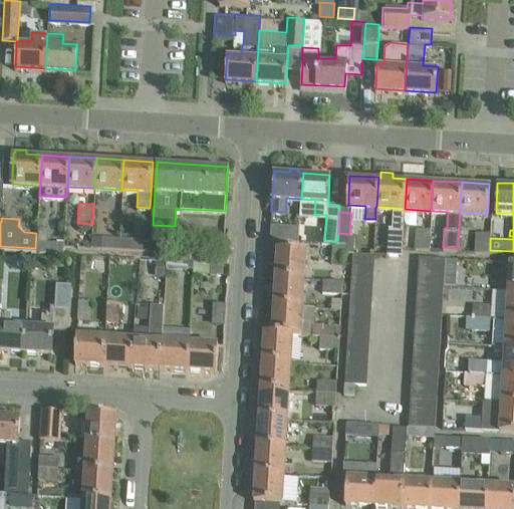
[(298,224),(290,223),(270,222),(270,237),(297,239),(298,224)]
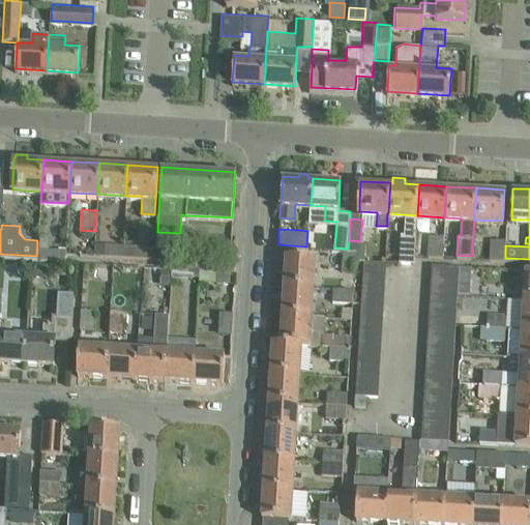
[(414,261),(415,233),(400,232),(399,260),(414,261)]
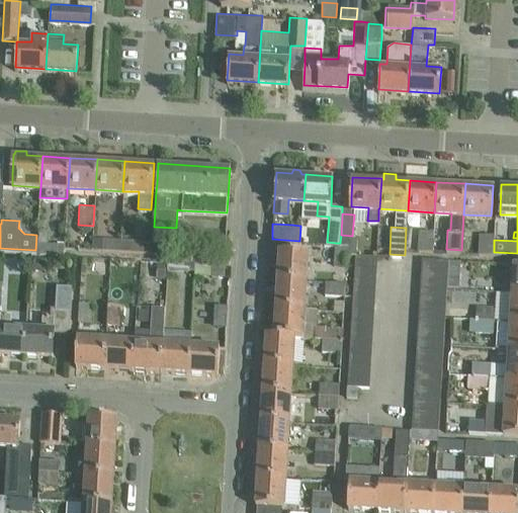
[(418,248),(423,248),(432,249),(433,230),(419,229),(418,248)]
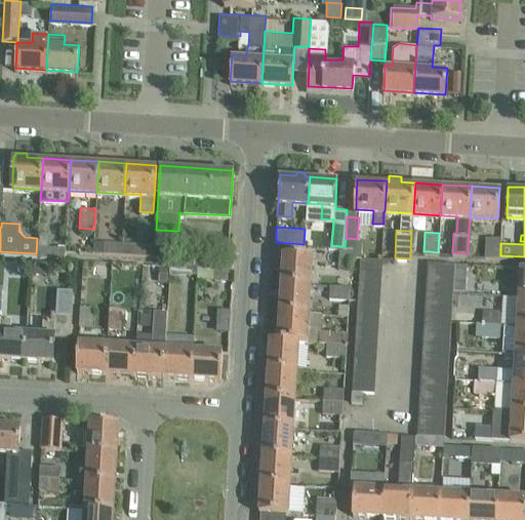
[(500,255),(500,243),(501,236),(487,235),(486,254),(500,255)]
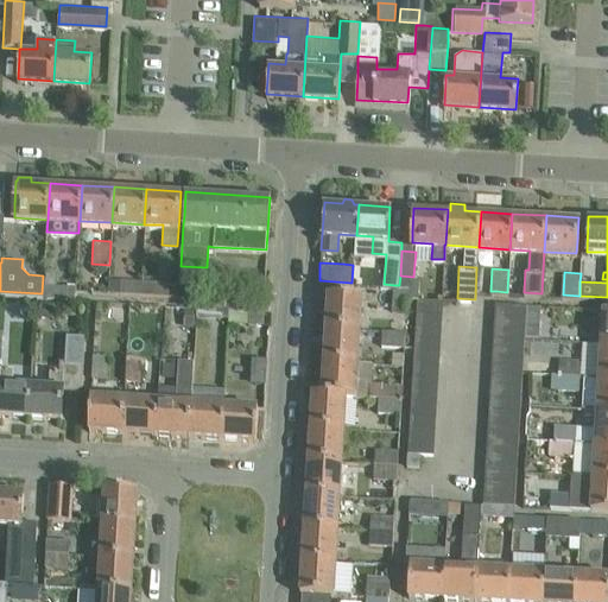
[(407,296),(417,296),(418,296),(419,277),(413,277),(400,276),(399,285),(407,286),(407,296)]
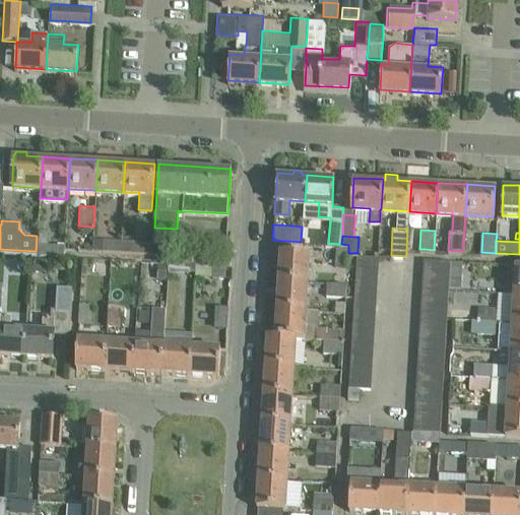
[(120,250),(121,239),(104,237),(103,249),(120,250)]
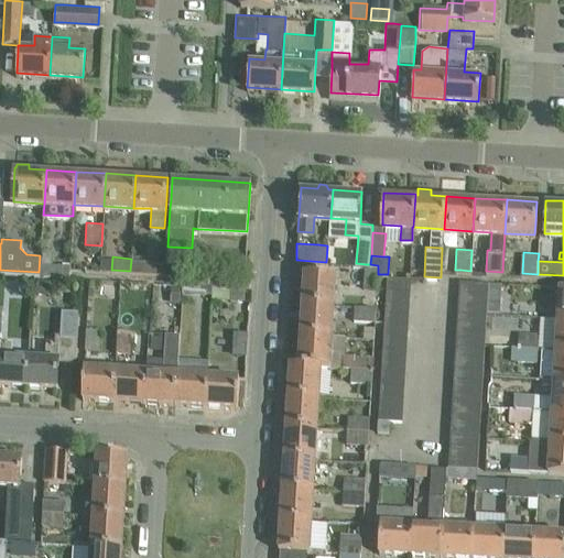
[(131,259),(130,271),(165,273),(166,261),(131,259)]
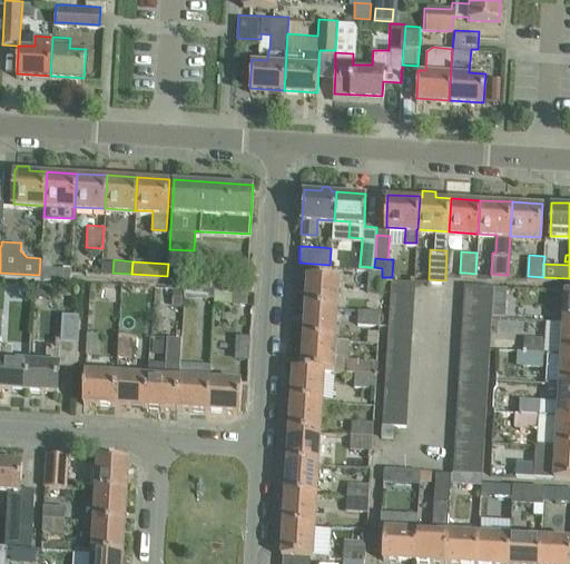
[(70,266),(41,264),(40,277),(70,279),(70,266)]
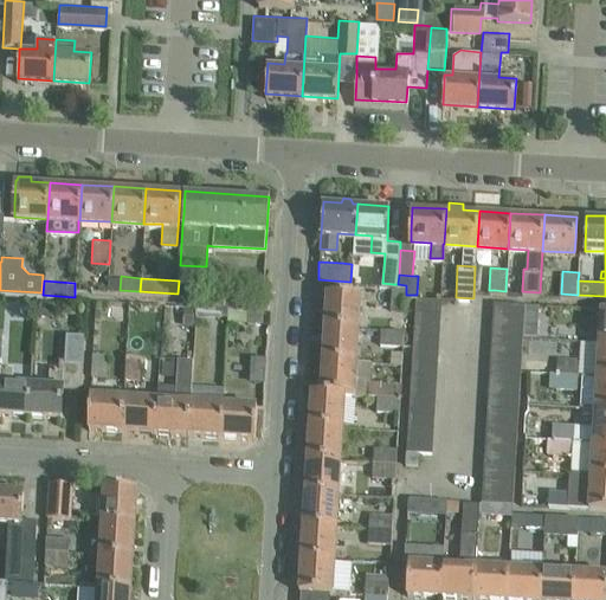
[(392,311),(405,313),(406,295),(406,285),(398,284),(393,284),(392,311)]
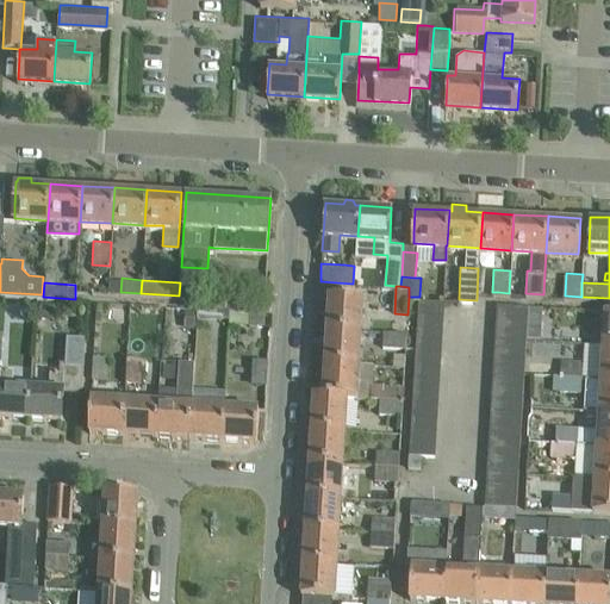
[(327,325),(361,327),(363,293),(329,292),(327,325)]
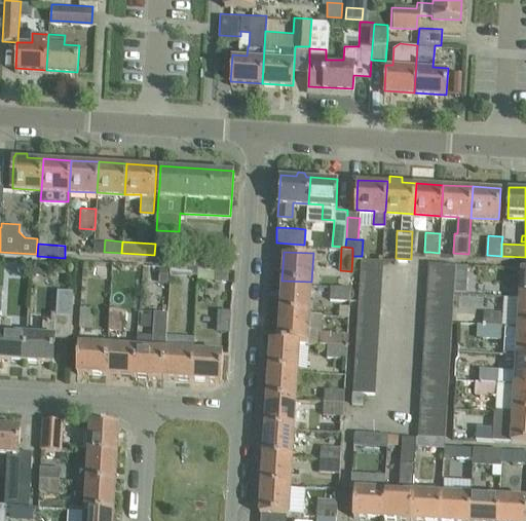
[(171,264),(170,271),(198,273),(198,257),(171,256),(171,264)]
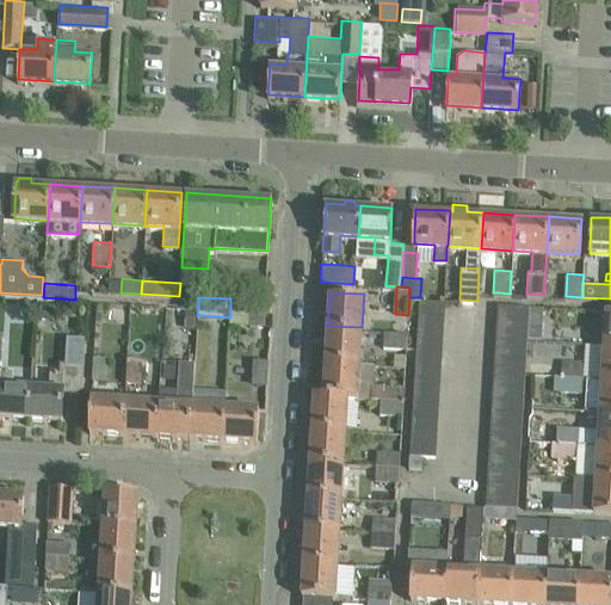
[(418,310),(443,313),(444,298),(420,297),(419,297),(418,310)]
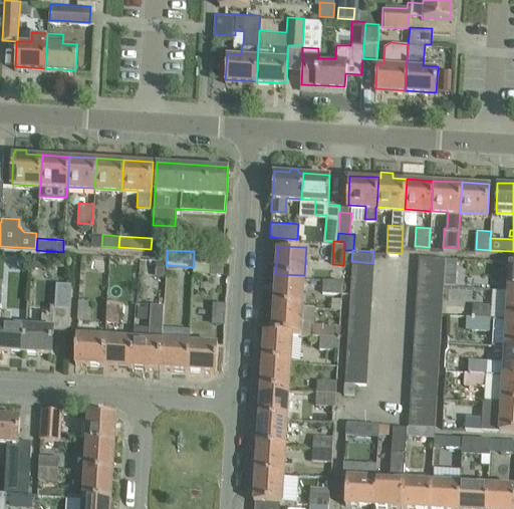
[(223,253),(211,252),(194,251),(194,267),(193,271),(210,271),(222,272),(223,253)]
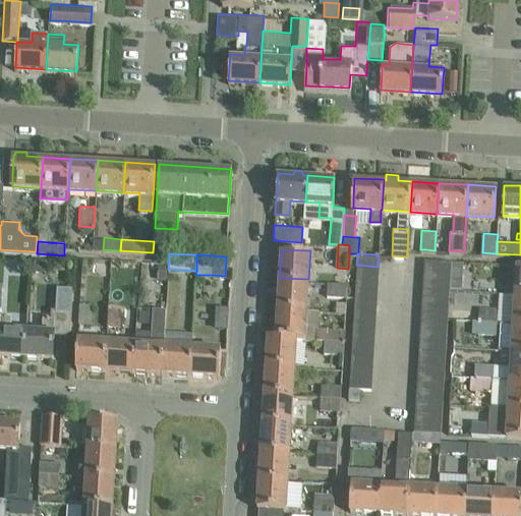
[(35,256),(34,269),(44,270),(45,256),(35,256)]
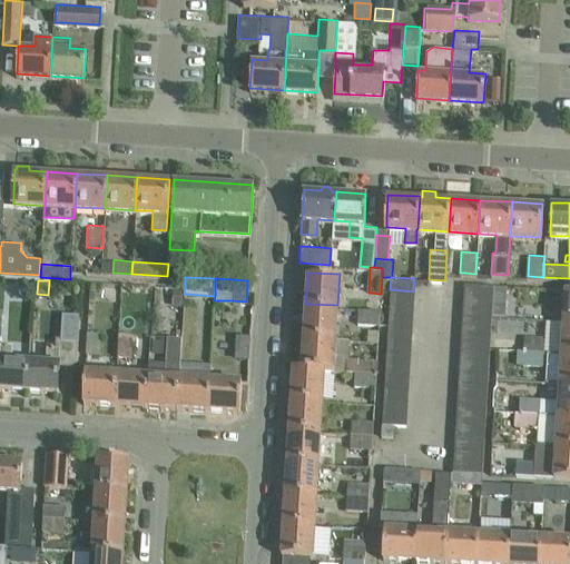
[(465,282),(464,295),(492,297),(493,290),(493,283),(465,282)]
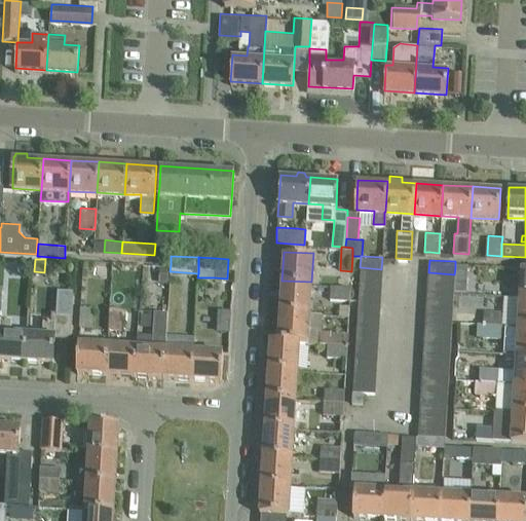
[(160,263),(158,280),(168,281),(170,264),(160,263)]
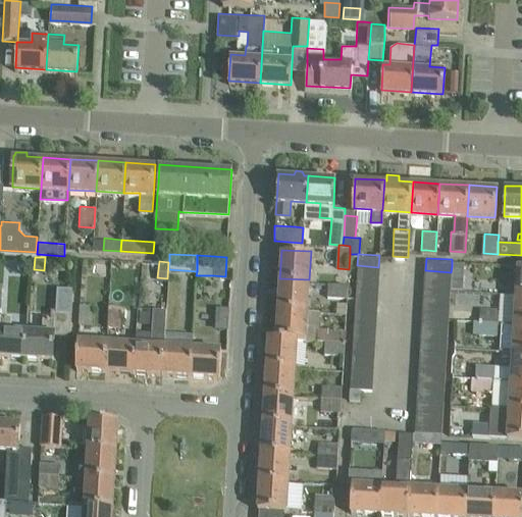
[(378,277),(378,267),(357,265),(356,276),(378,277)]
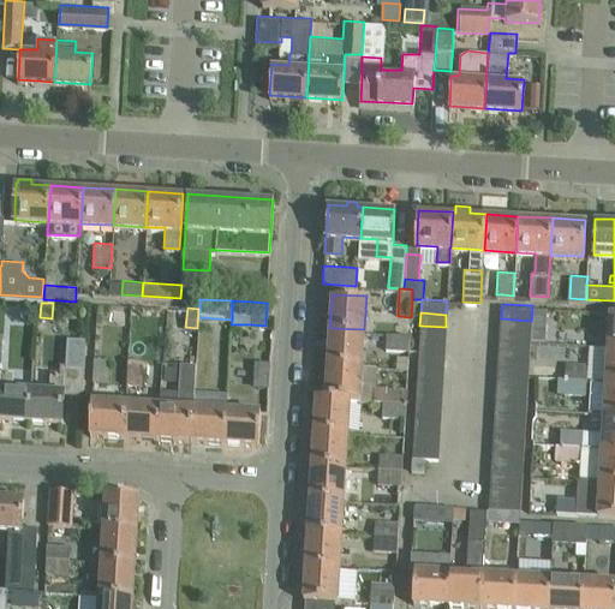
[(531,323),(531,321),(501,318),(500,333),(531,334),(531,323)]
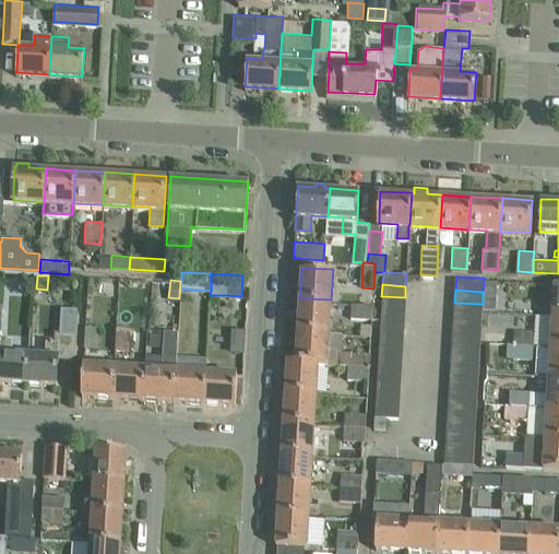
[(483,304),(483,307),(496,308),(496,295),(483,294),(483,304)]
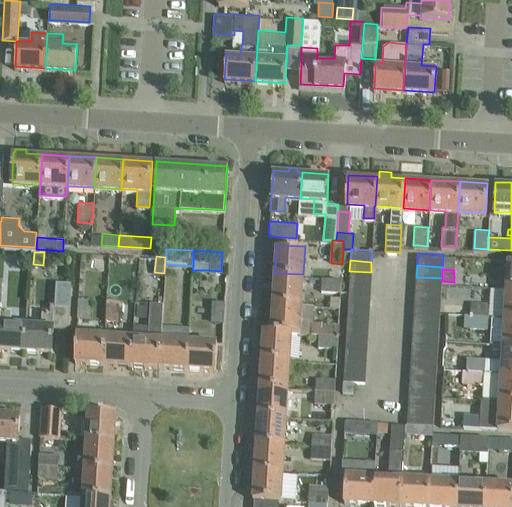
[(370,283),(371,272),(349,271),(349,282),(370,283)]
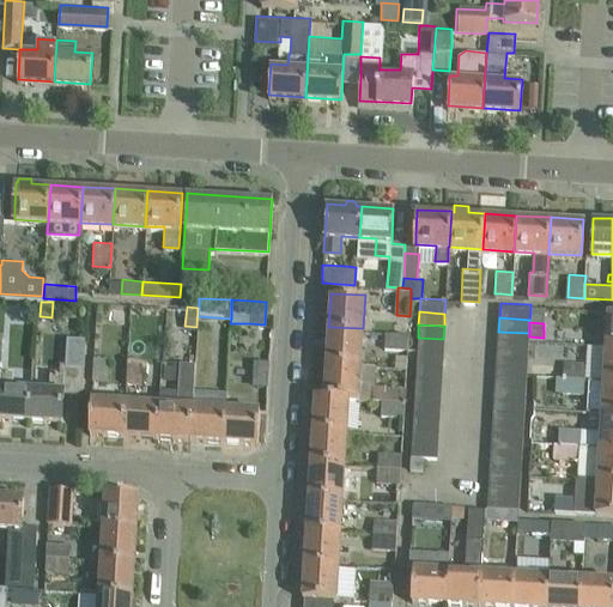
[(360,362),(363,328),(328,327),(327,360),(360,362)]
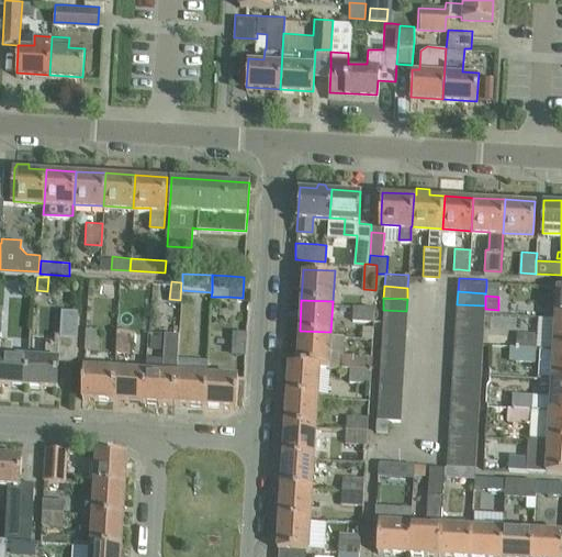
[(352,318),(373,319),(374,304),(352,303),(352,318)]
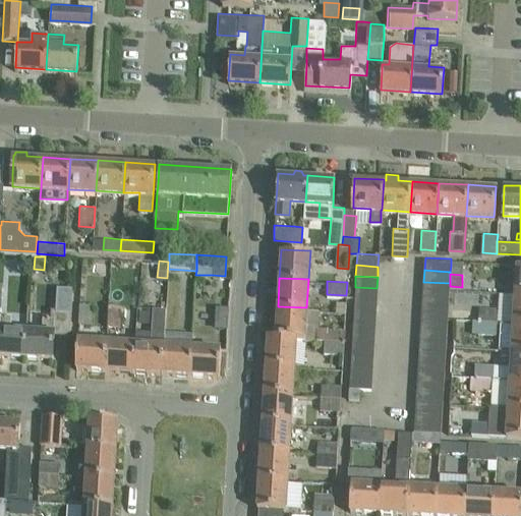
[(449,294),(450,286),(450,283),(423,282),(422,293),(449,294)]
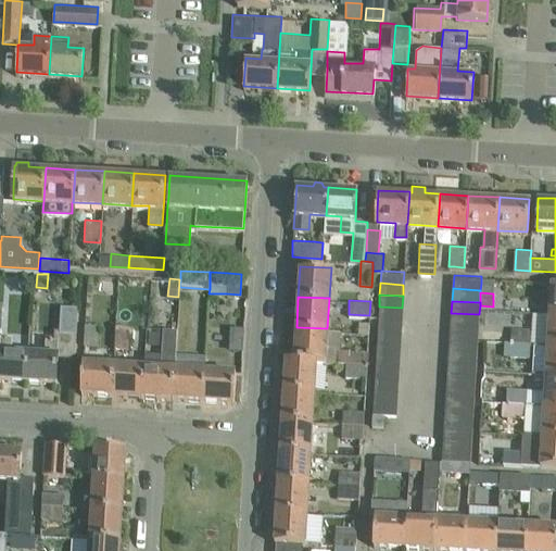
[(76,329),(77,305),(61,305),(60,328),(76,329)]
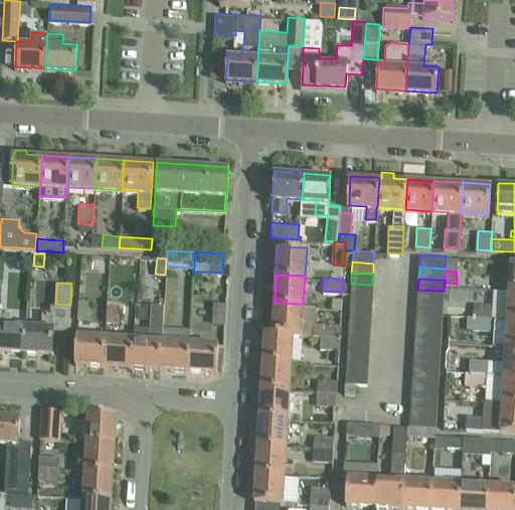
[(351,284),(350,295),(371,296),(372,285),(351,284)]
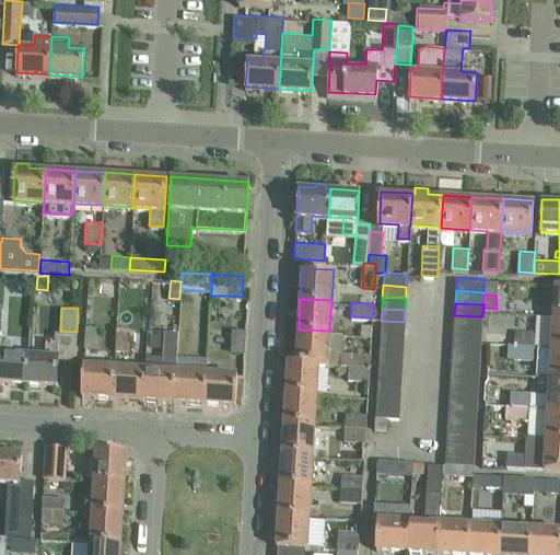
[(454,315),(454,327),(481,328),(482,316),(454,315)]
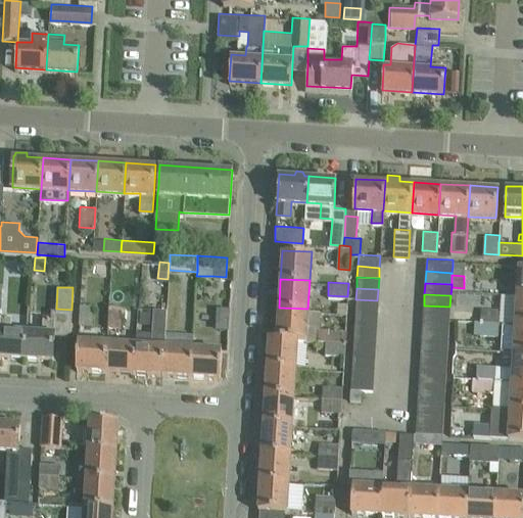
[(355,299),(355,310),(377,312),(377,300),(355,299)]
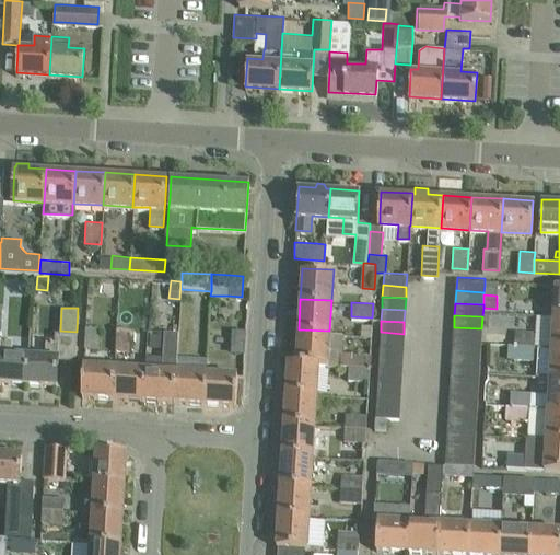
[(84,346),(98,347),(100,326),(85,325),(84,346)]
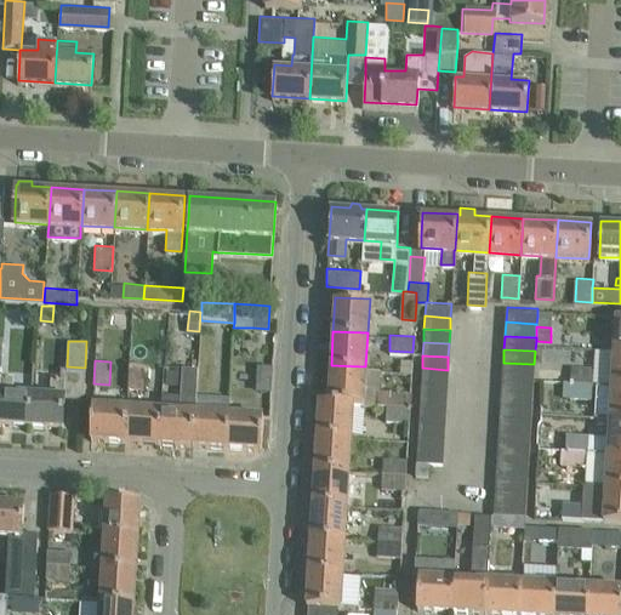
[(143,387),(144,363),(129,363),(127,386),(143,387)]
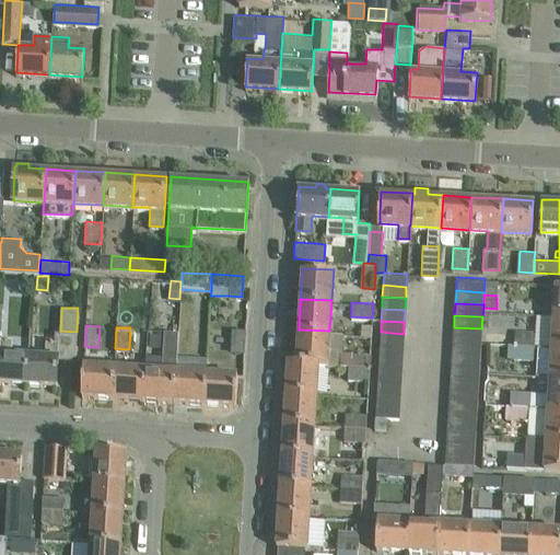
[(481,342),(481,328),(454,327),(453,339),(481,342)]
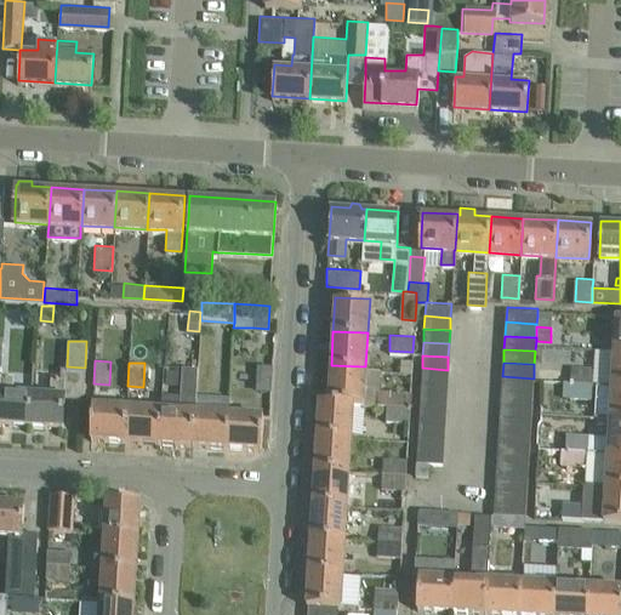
[(570,380),(592,381),(593,365),(571,364),(570,380)]
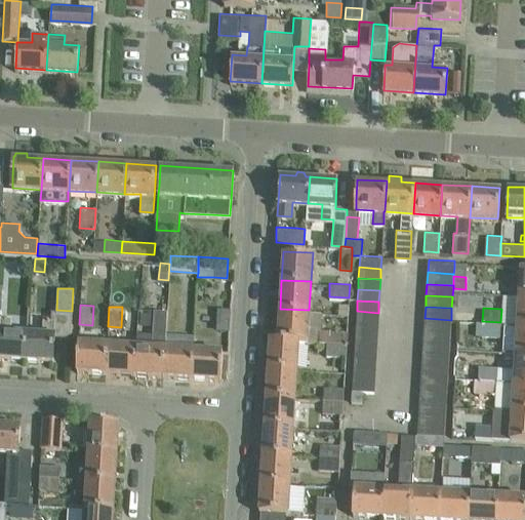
[(166,329),(167,310),(154,309),(152,345),(134,344),(132,372),(163,374),(165,346),(166,329)]
